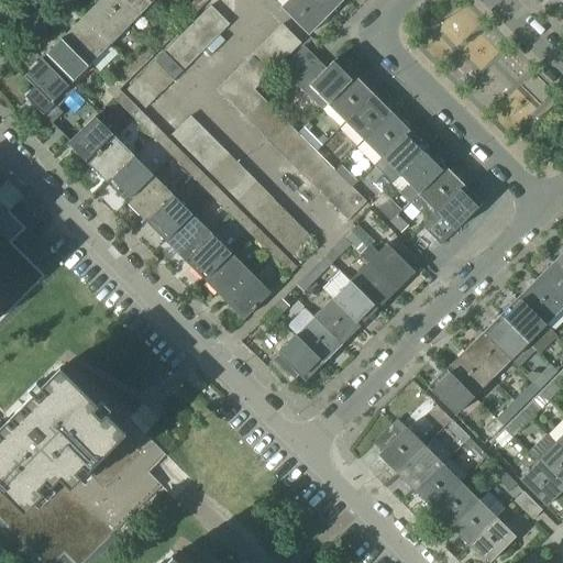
[(103,0),(100,0),(83,18),(109,44),(129,24),(103,0)]
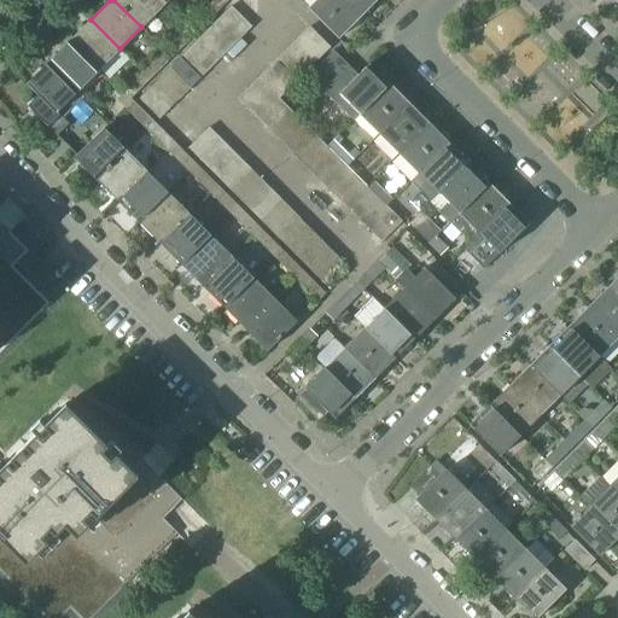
[(156,0),(114,0),(141,27),(163,6),(156,0)]
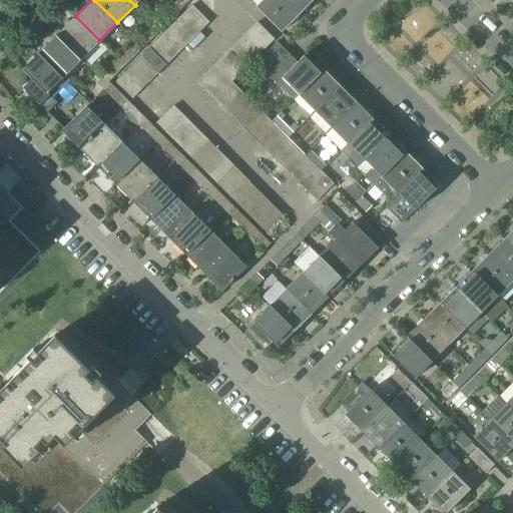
[(298,15),(282,0),(254,0),(251,3),(281,32),(298,15)]
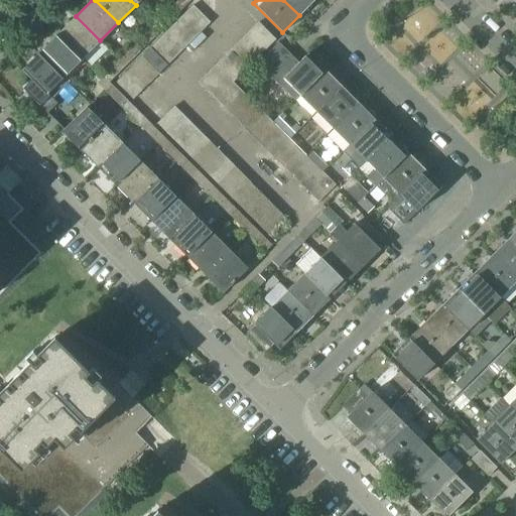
[(283,0),(299,15),(314,0),(283,0)]
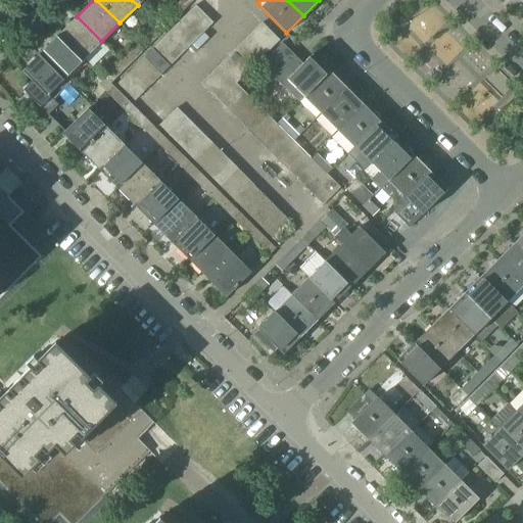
[(195,6),(187,14),(204,32),(212,24),(195,6)]
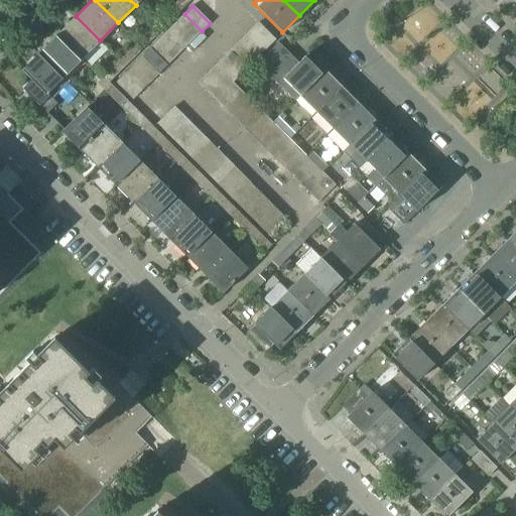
[(172,7),(166,12),(172,18),(178,12),(172,7)]
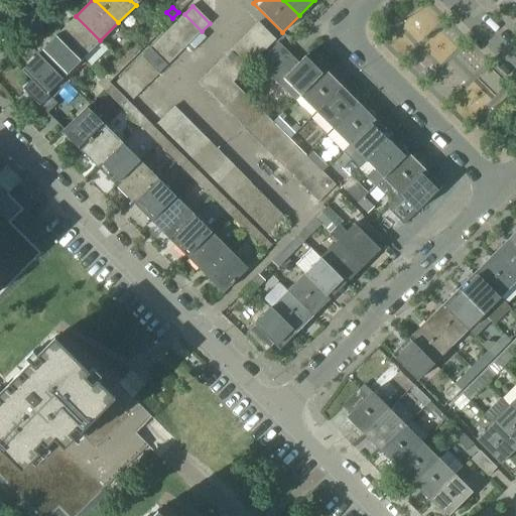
[(172,18),(166,12),(160,18),(167,24),(172,18)]
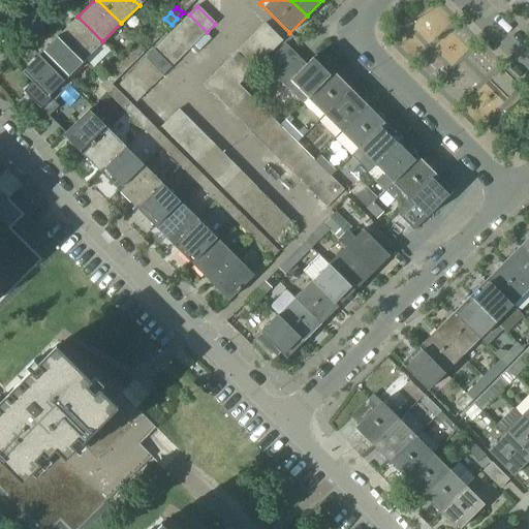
[(189,14),(180,23),(197,40),(207,32),(189,14)]
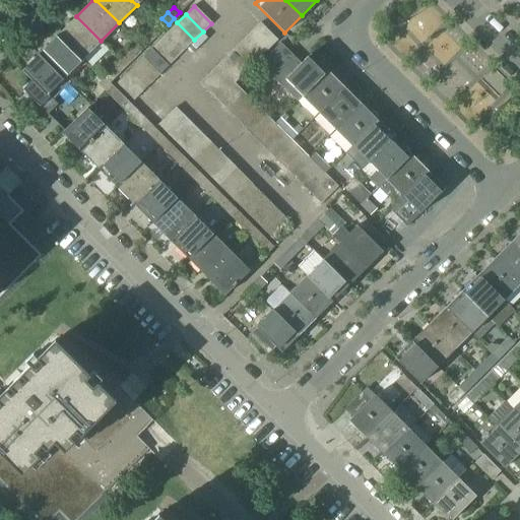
[(76,16),(58,35),(82,59),(101,41),(76,16)]
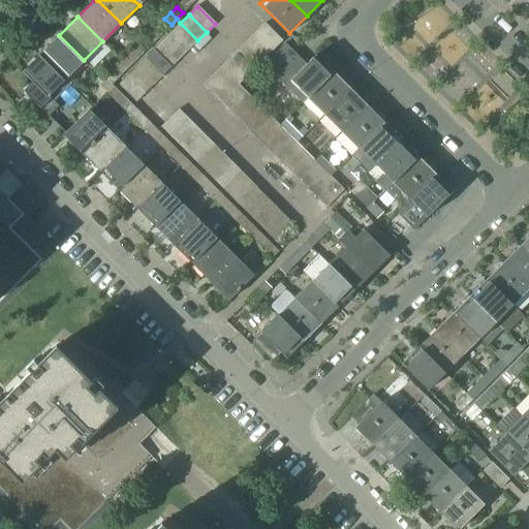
[(180,23),(172,32),(189,50),(197,40),(180,23)]
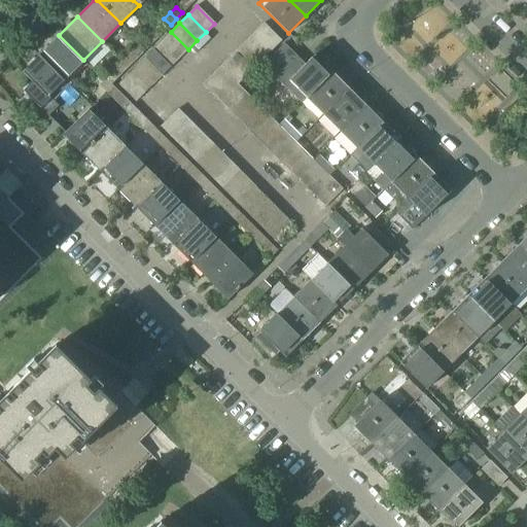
[(160,24),(153,29),(160,36),(166,30),(160,24)]
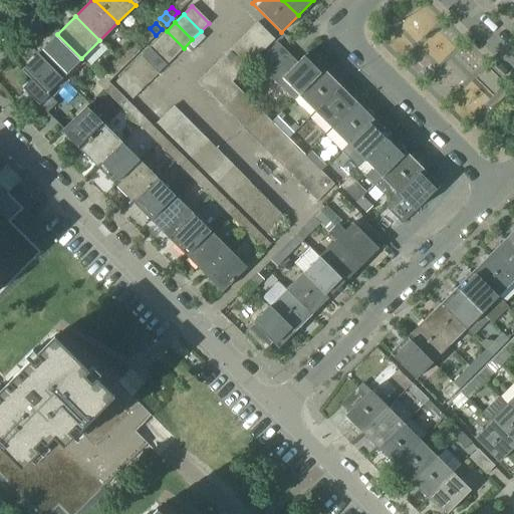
[(248,31),(265,48),(274,39),(257,23),(248,31)]
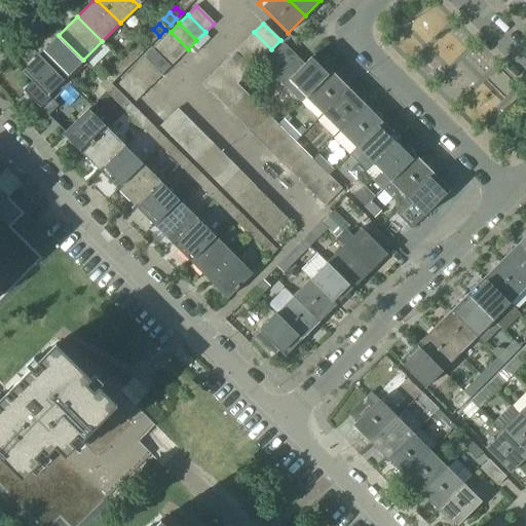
[(159,36),(153,29),(147,35),(153,41),(159,36)]
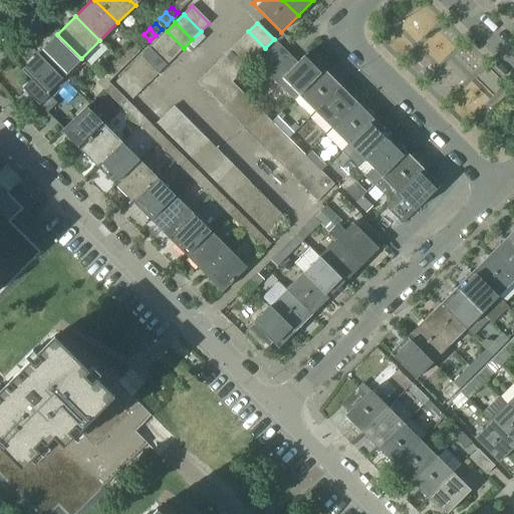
[(167,31),(158,39),(175,56),(184,48),(167,31)]
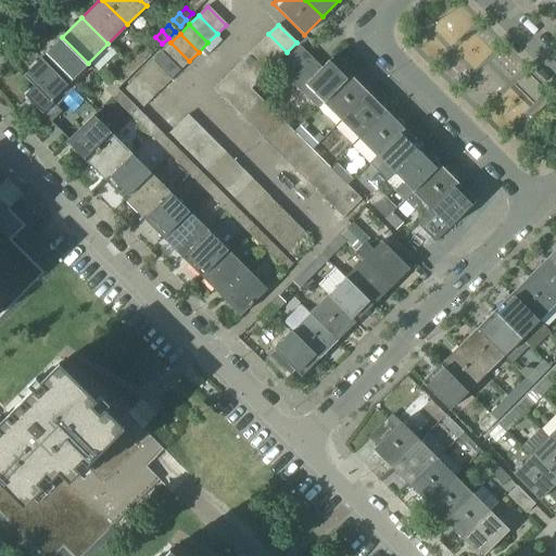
[(260,43),(278,61),(287,52),(268,34),(260,43)]
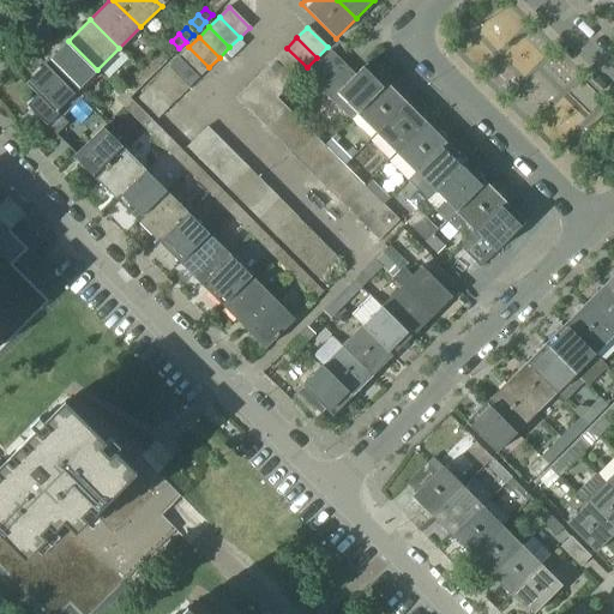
[(68,41),(48,61),(77,91),(97,70),(68,41)]
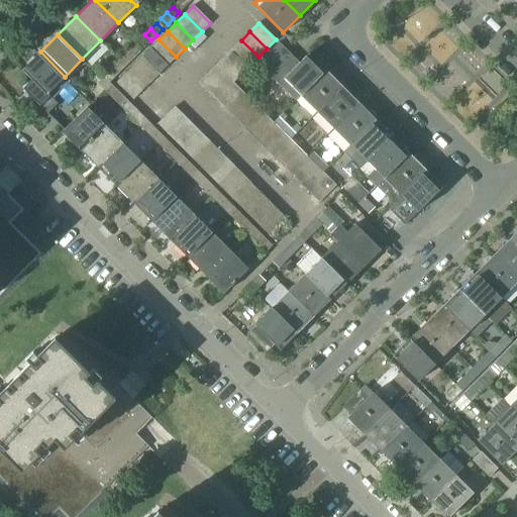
[(159,39),(150,48),(168,66),(176,57),(159,39)]
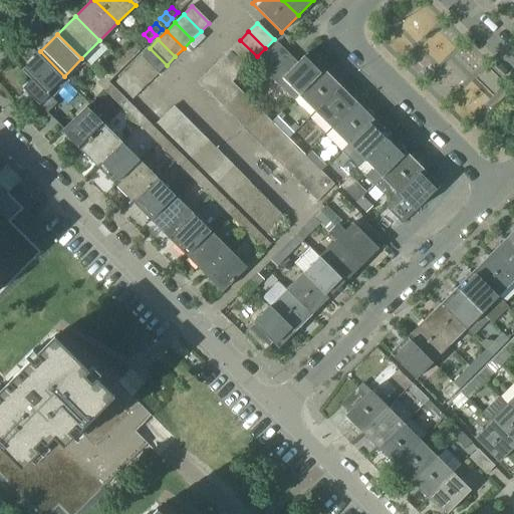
[(139,40),(133,45),(139,51),(145,45),(139,40)]
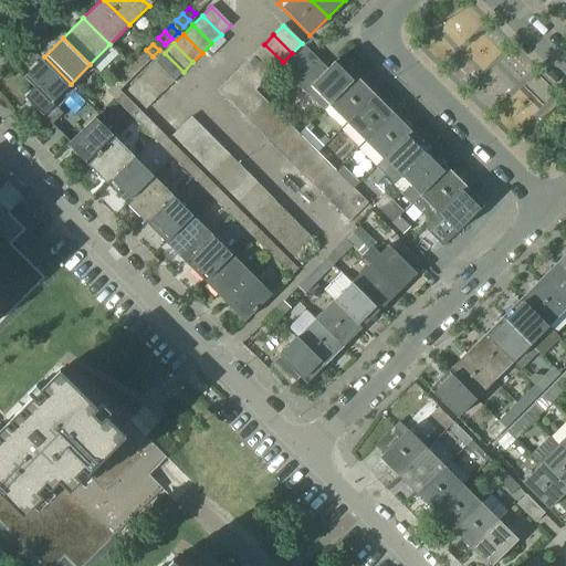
[(254,53),(273,72),(283,62),(264,44),(254,53)]
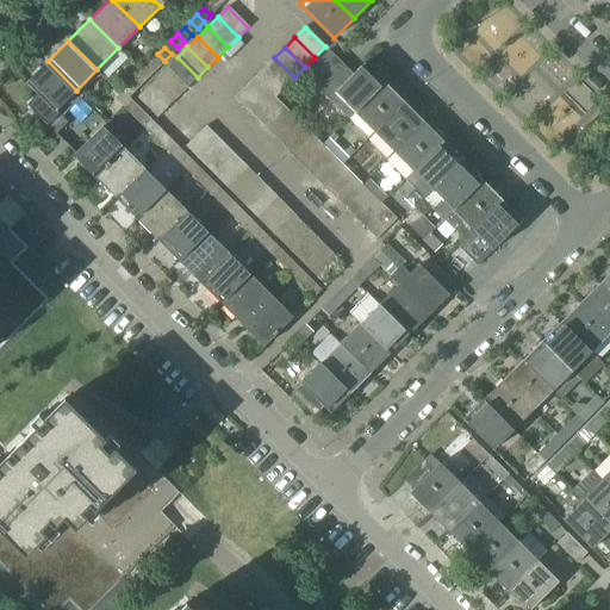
[(303,75),(328,100),(353,75),(329,50),(303,75)]
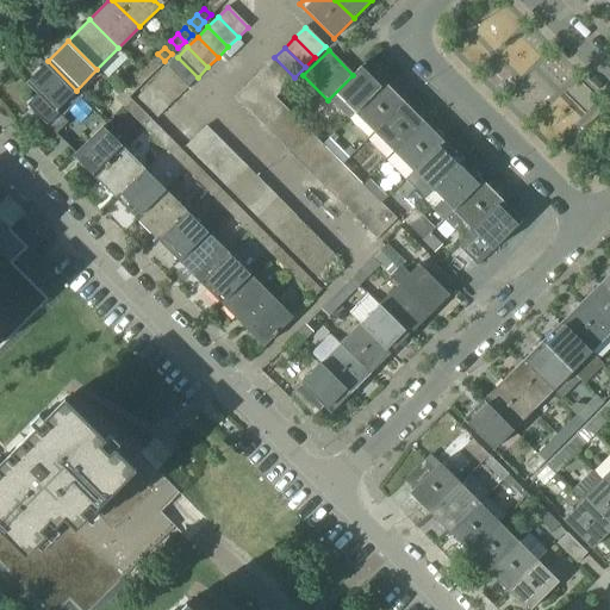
[(165,61),(157,54),(150,61),(157,68),(165,61)]
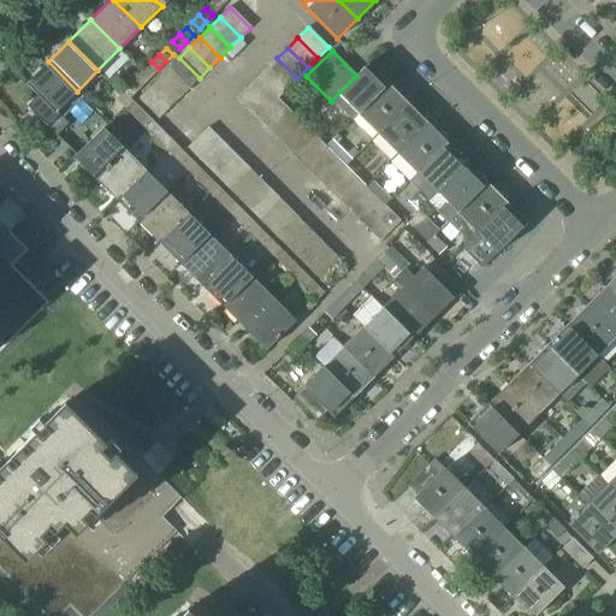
[(179,58),(169,67),(189,88),(200,78),(179,58)]
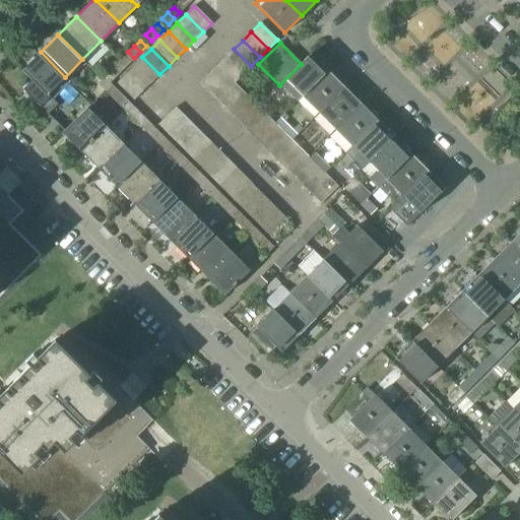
[(225,57),(243,74),(251,66),(234,49),(225,57)]
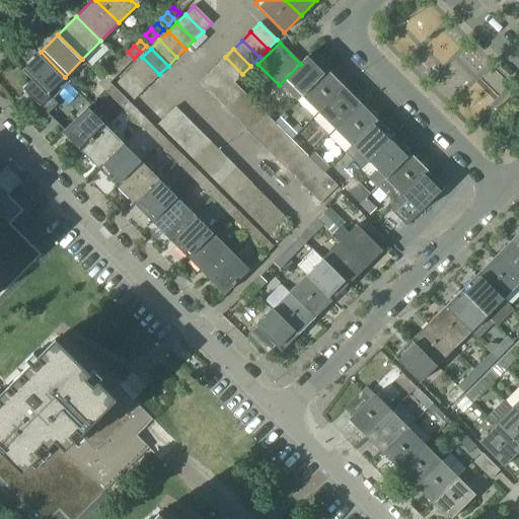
[(65,77),(41,52),(21,71),(31,81),(22,89),(48,114),(57,104),(47,94),(57,84),(61,88),(69,81),(65,77)]
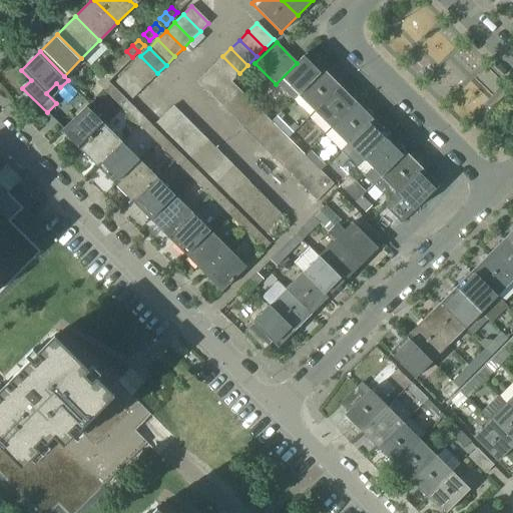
[(293,100),(298,95),(323,70),(306,53),(297,63),(276,84),(293,100)]
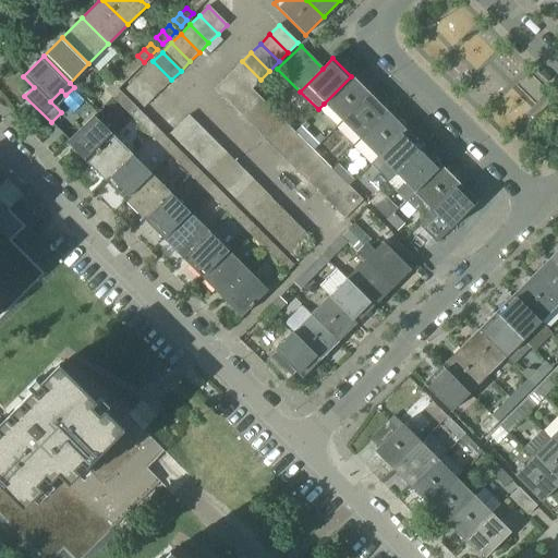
[(133,61),(126,68),(133,74),(140,68),(133,61)]
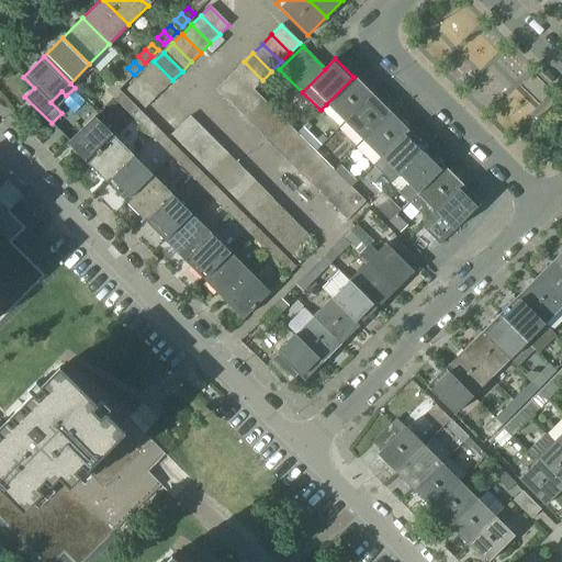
[(154,62),(145,71),(164,90),(172,80),(154,62)]
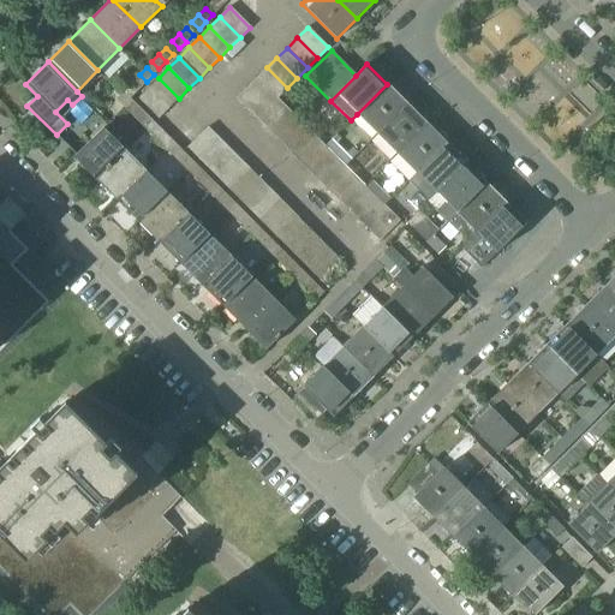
[(257,78),(276,97),(287,88),(267,67),(257,78)]
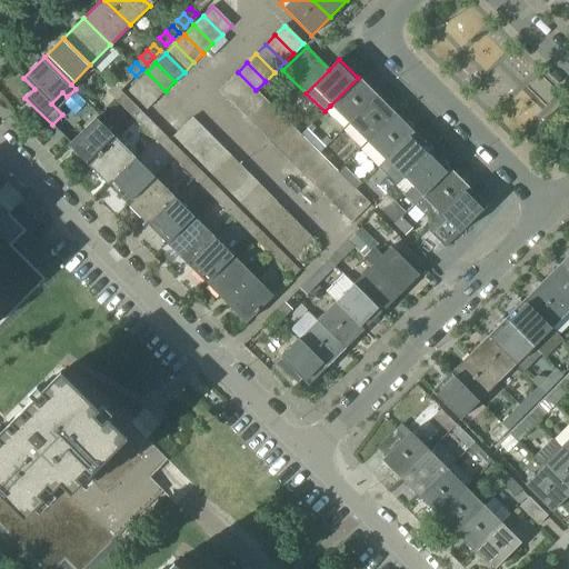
[(136,76),(129,69),(122,75),(129,81),(136,76)]
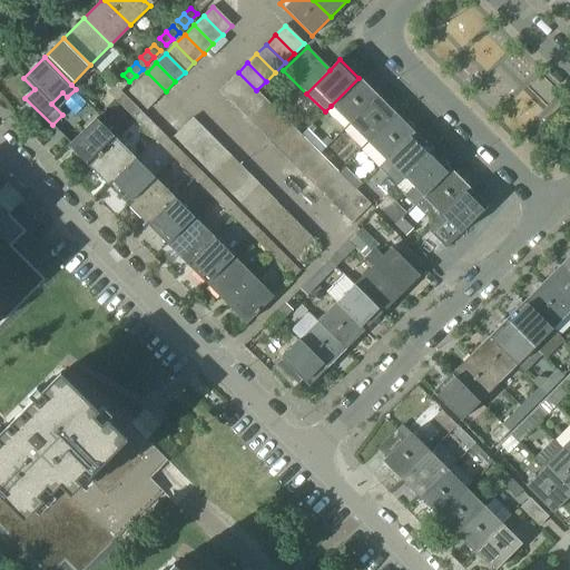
[(147,72),(137,81),(156,100),(166,91),(147,72)]
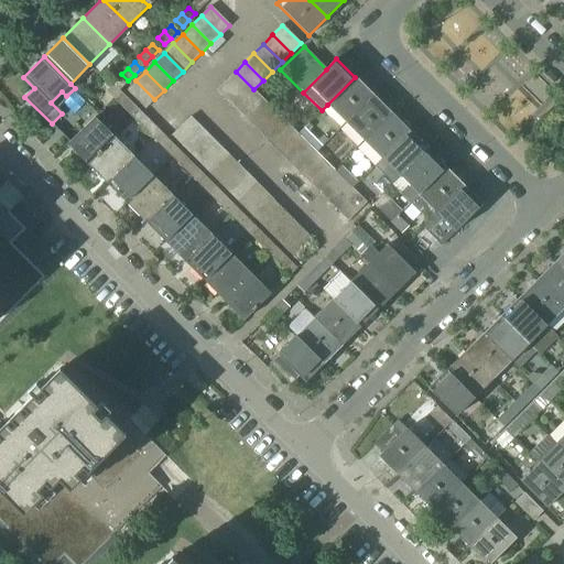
[(236,72),(226,82),(245,99),(253,89),(236,72)]
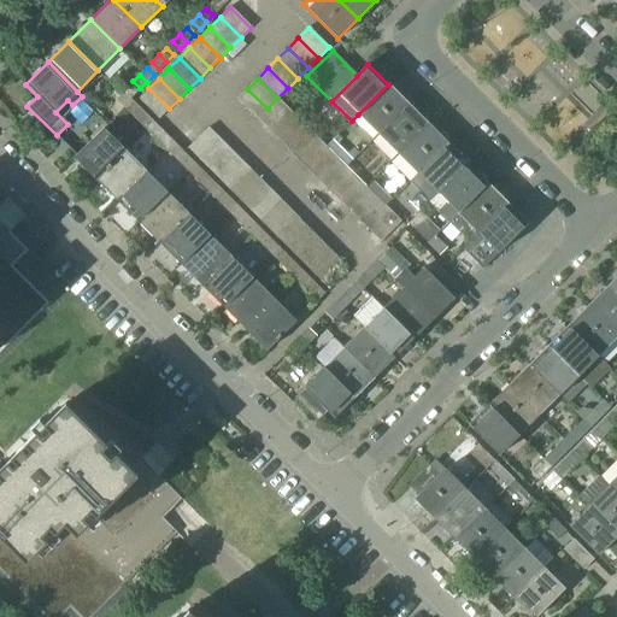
[(358,115),(377,135),(407,104),(388,84),(358,115)]
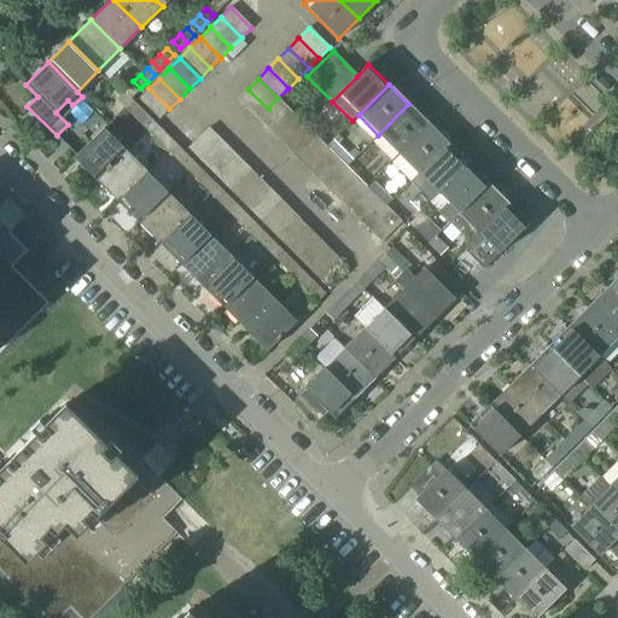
[(169,109),(149,88),(139,99),(159,120),(169,109)]
